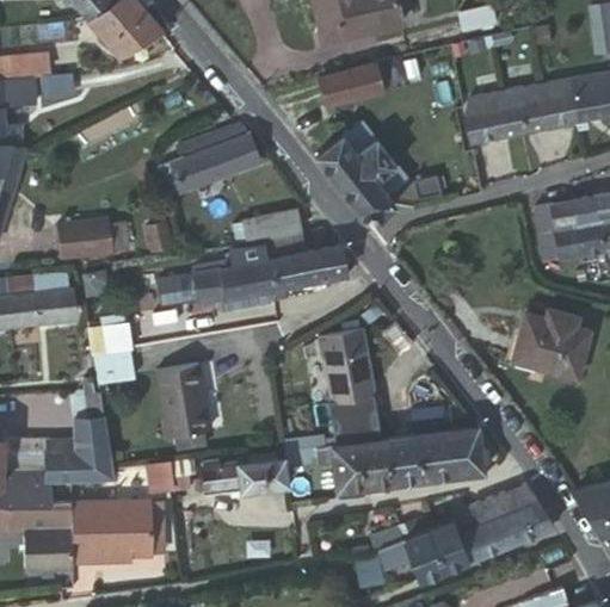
[(84,18),(87,23),(117,0),(76,0),(72,5),(84,18)]
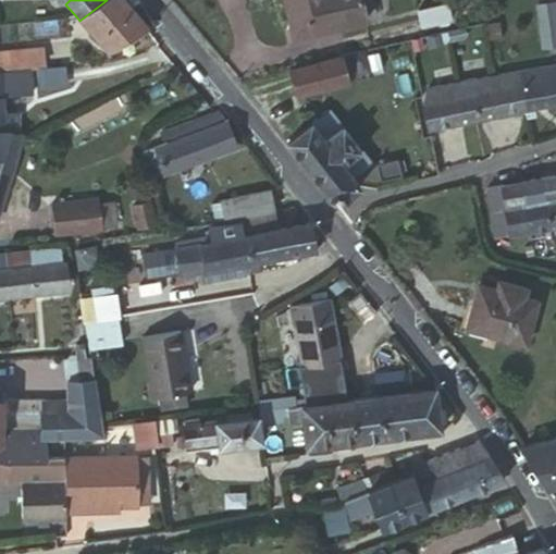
[(107,0),(79,21),(93,35),(132,10),(122,0),(107,0)]
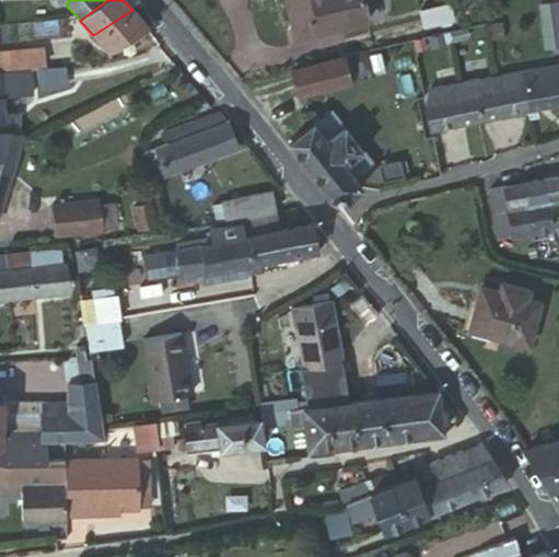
[(284,0),(294,42),(368,23),(362,0),(284,0)]
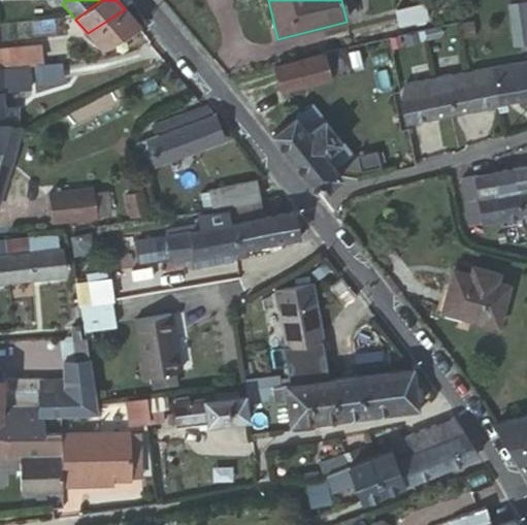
[(515,36),(526,34),(526,2),(511,5),(515,36)]
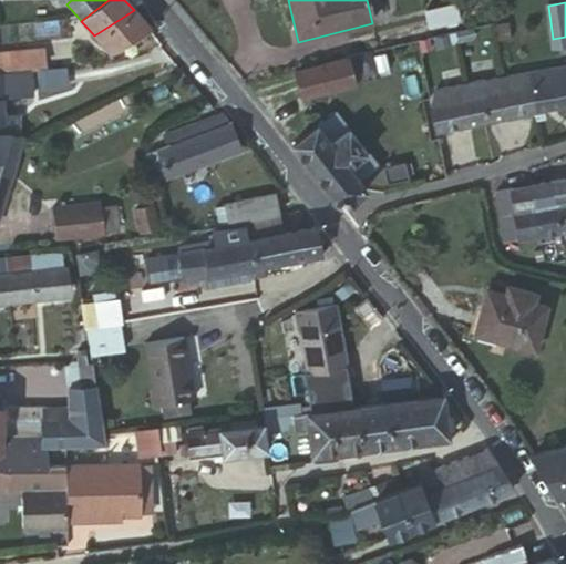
[(428,30),(459,22),(454,3),(422,11),(428,30)]
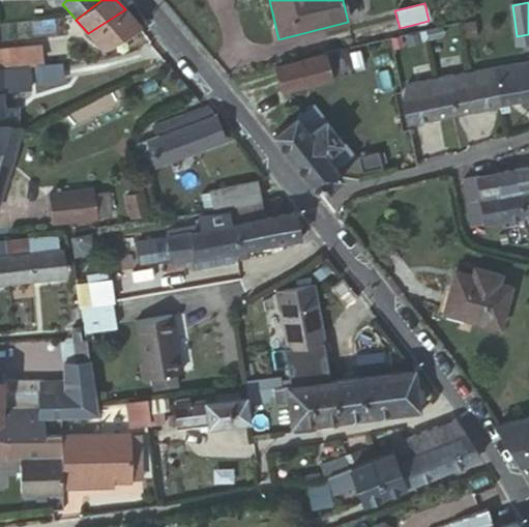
[(103,50),(141,28),(125,9),(88,33),(103,50)]
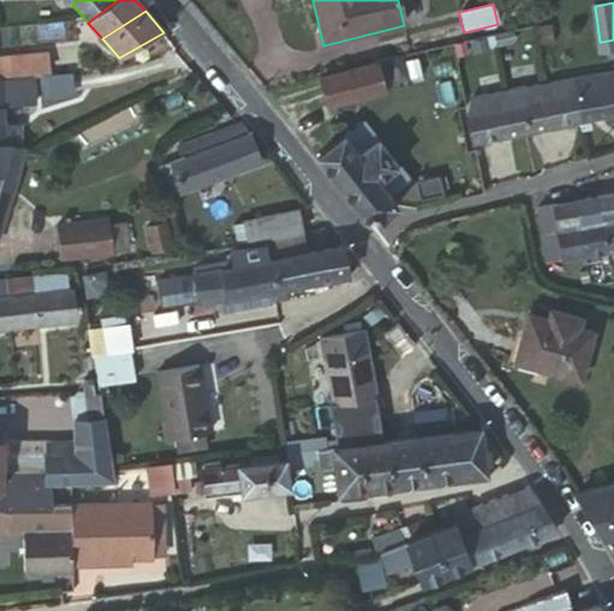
[(514,46),(512,34),(500,36),(496,37),(499,48),(514,46)]
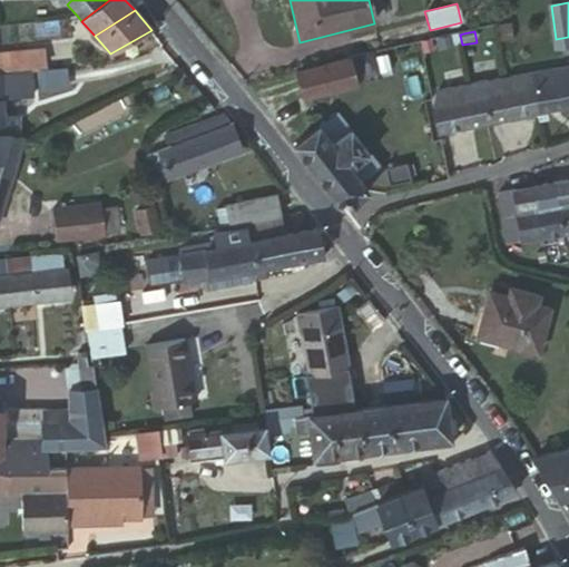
[(568,47),(568,37),(556,39),(557,49),(568,47)]
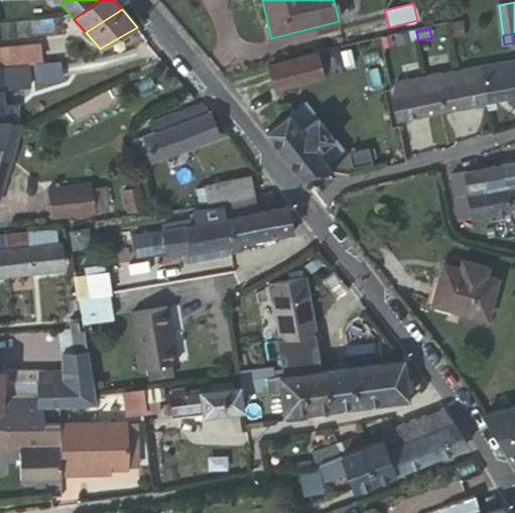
[(0,67),(41,63),(40,49),(0,52),(0,67)]
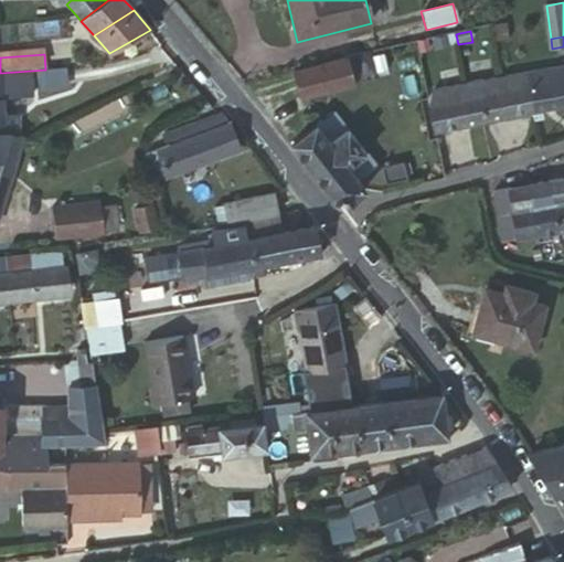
[(348,62),(297,74),(304,98),(353,85),(348,62)]
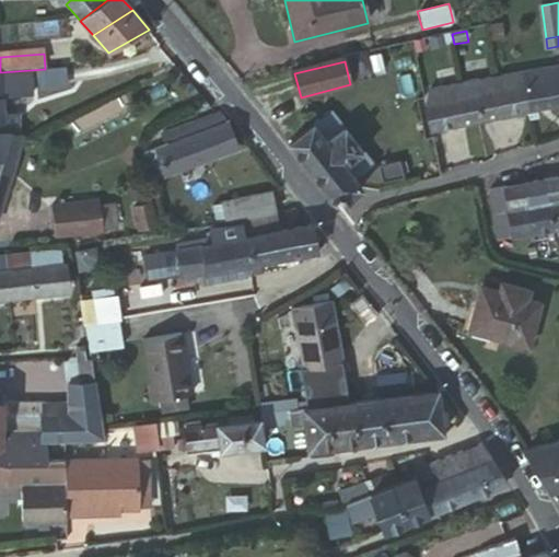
[(22,97),(22,78),(23,74),(2,77),(1,99),(22,97)]
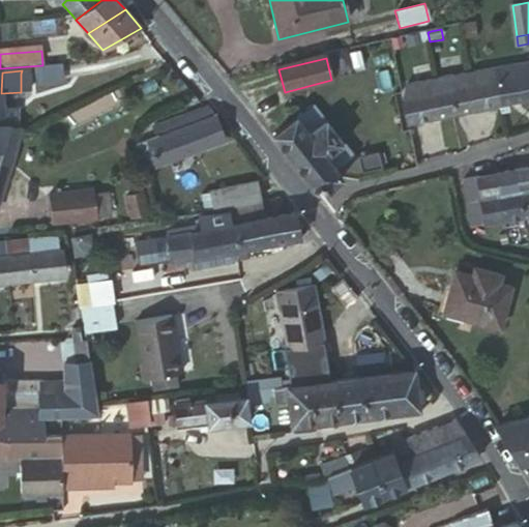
[(494,71),(470,77),(468,77),(470,88),(497,84),(494,71)]
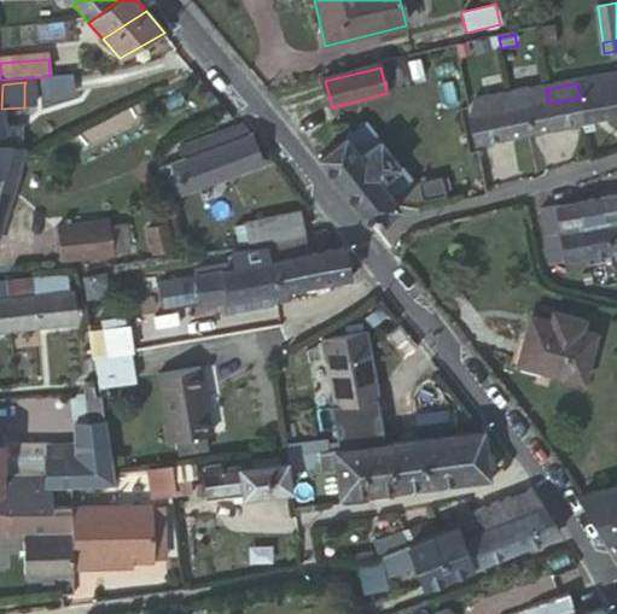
[(580,98),(585,124),(615,118),(616,120),(616,98),(616,99),(613,89),(604,92),(601,83),(583,87),(585,97),(580,98)]
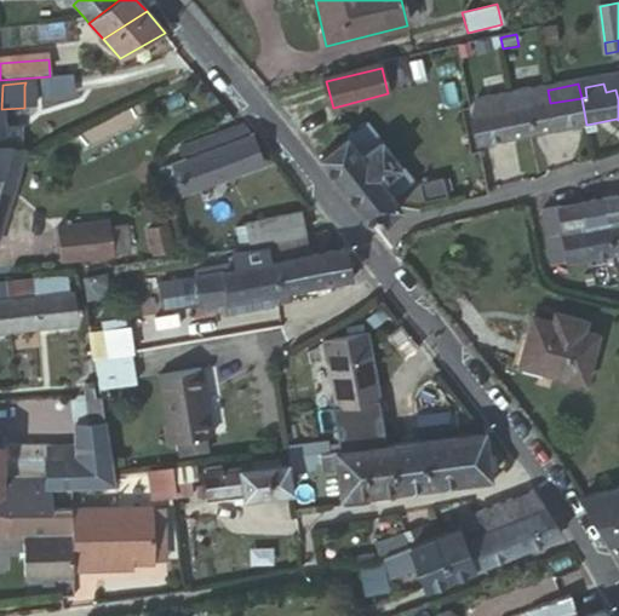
[(533,134),(586,125),(582,98),(550,103),(548,90),(526,95),(533,134)]
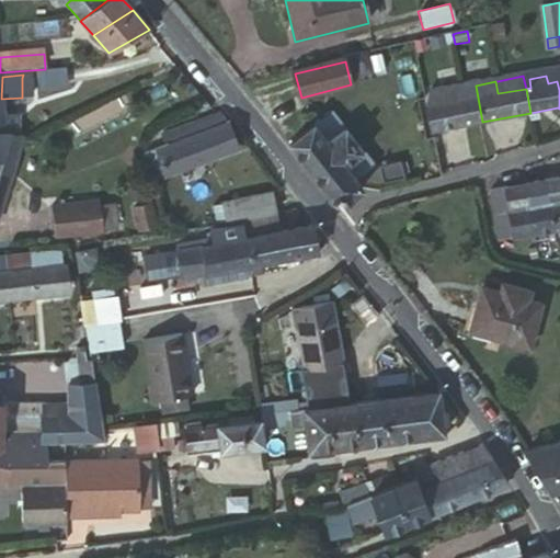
[(476,86),(427,94),(427,100),(434,131),(482,122),(476,86)]
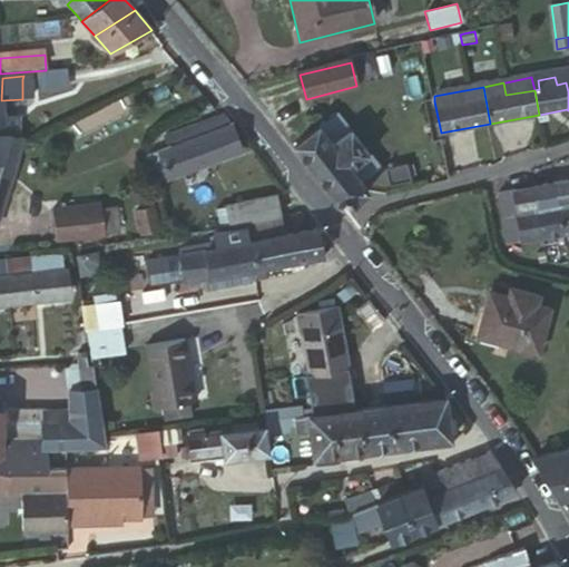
[(441,133),(434,101),(431,103),(437,134),(441,133)]
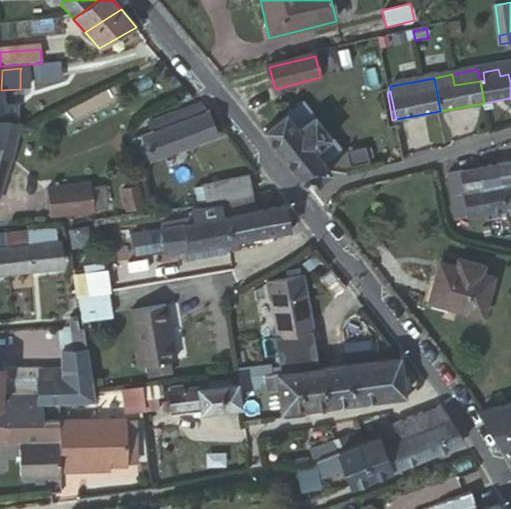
[(201,106),(148,125),(151,134),(165,129),(206,115),(201,106)]
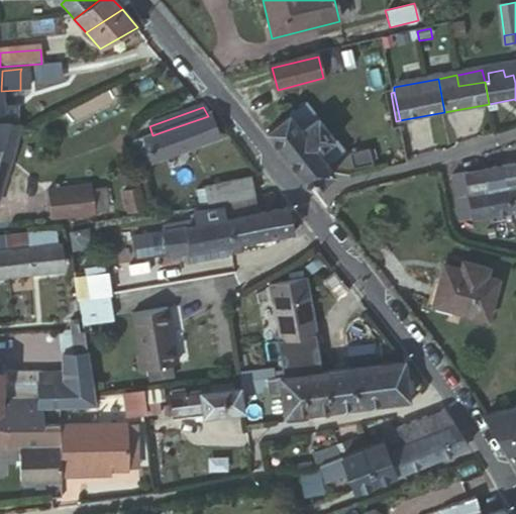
[(210,116),(208,116),(167,130),(175,155),(218,138),(210,116)]
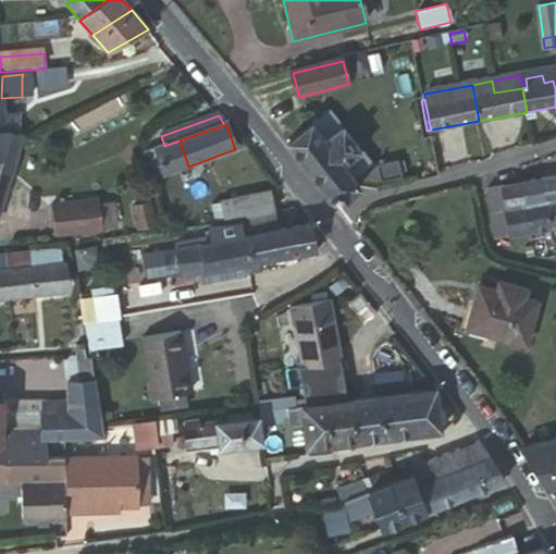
[(288,143),(332,199),(344,200),(360,188),(342,164),(324,142),(312,126),(288,143)]
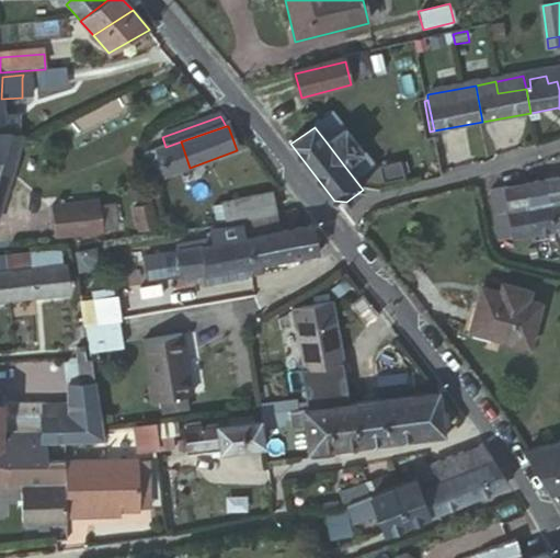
[(327,143),(344,166),(362,152),(345,129),(327,143)]
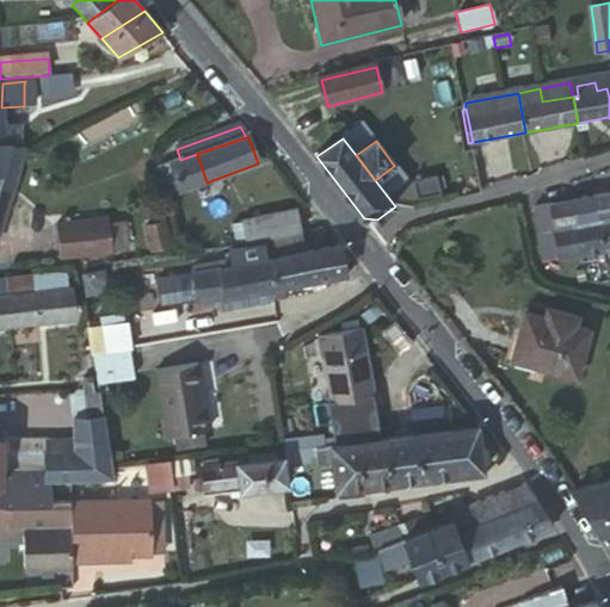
[(0,202),(10,205),(23,156),(10,153),(1,144),(0,148),(0,202)]
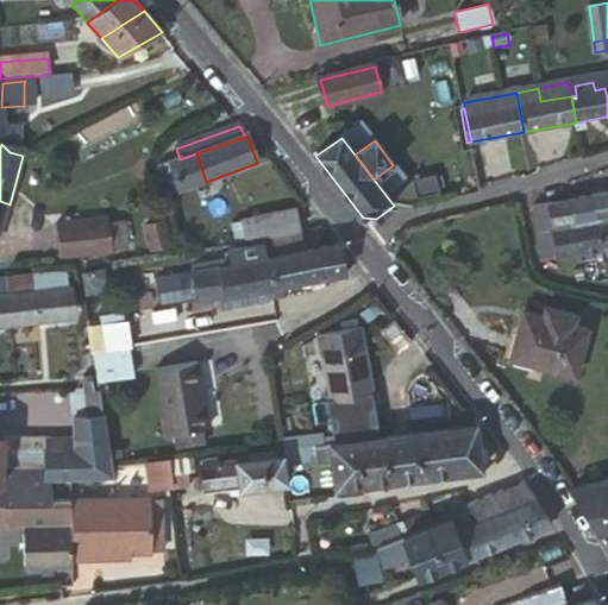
[(10,152),(23,156),(24,149),(1,144),(10,152)]
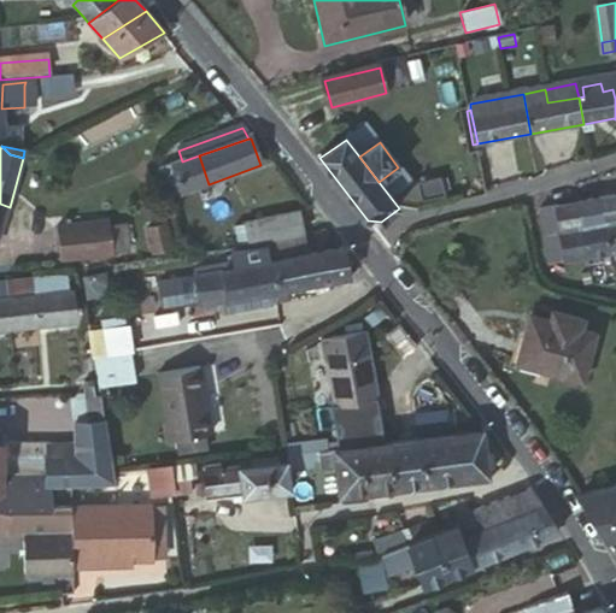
[(199,155),(182,161),(171,166),(177,184),(180,194),(209,184),(199,155)]
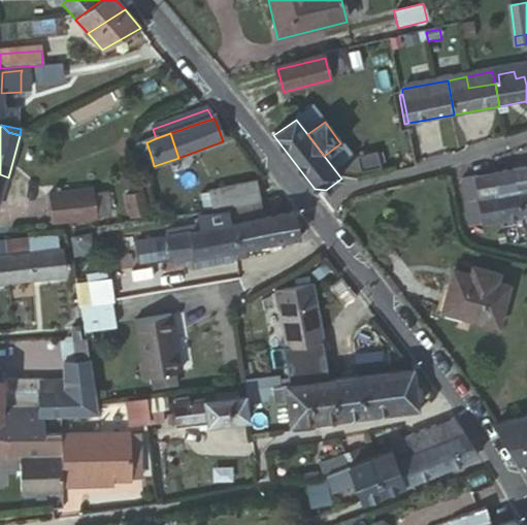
[(146,142),(136,145),(141,161),(152,158),(146,142)]
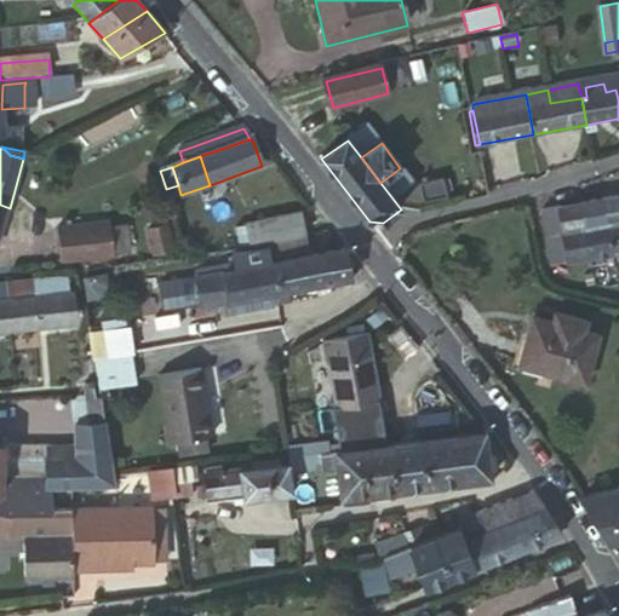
[(611,255),(618,253),(618,199),(601,203),(611,255)]
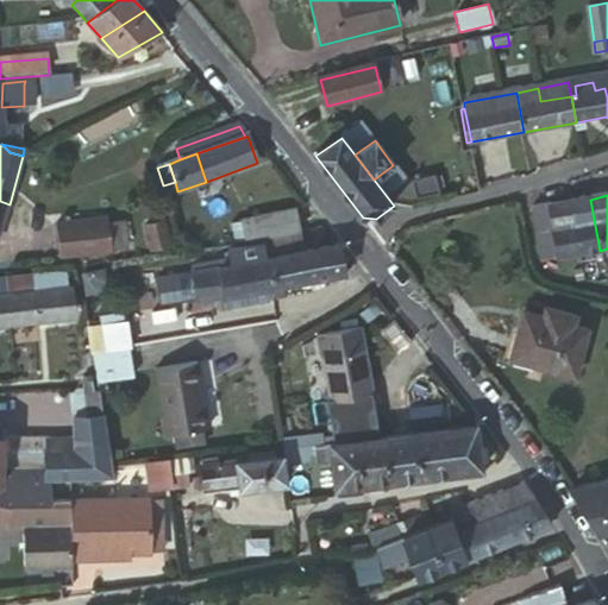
[(590,200),(569,203),(574,227),(578,254),(600,251),(590,200)]
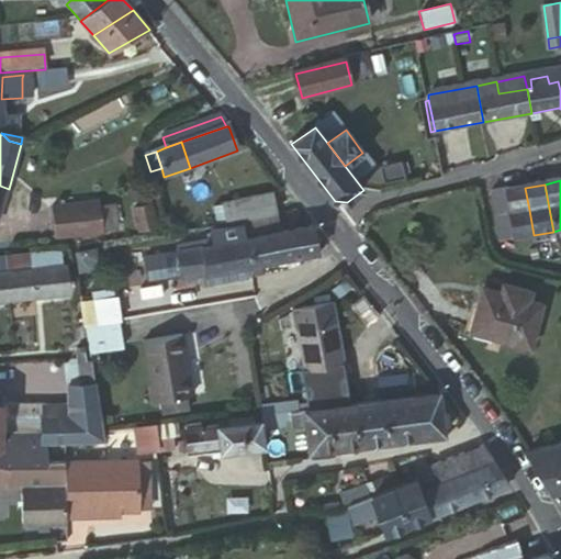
[(0,220),(9,189),(0,186),(0,220)]
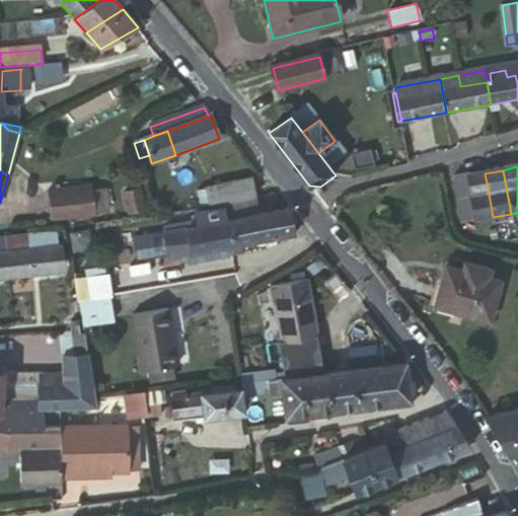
[(485,173),(467,176),(470,197),(489,194),(485,173)]
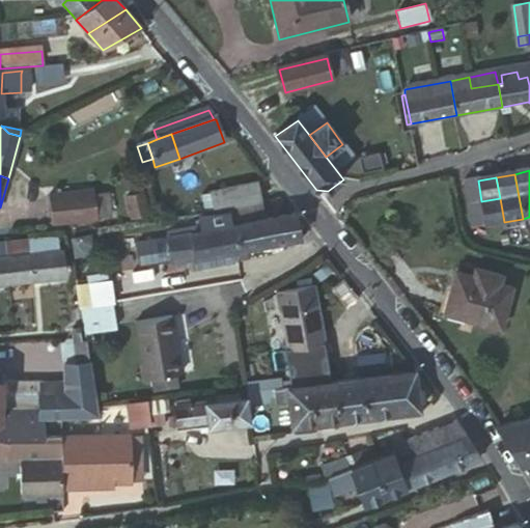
[(478,181),(465,184),(468,203),(481,201),(478,181)]
